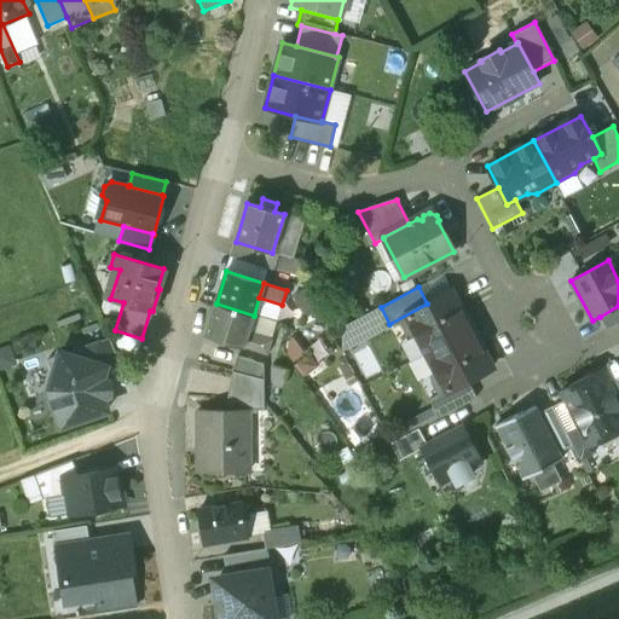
[(427,304),(389,324),(391,325),(399,320),(405,333),(410,336),(416,336),(426,354),(472,329),(452,290),(427,304)]
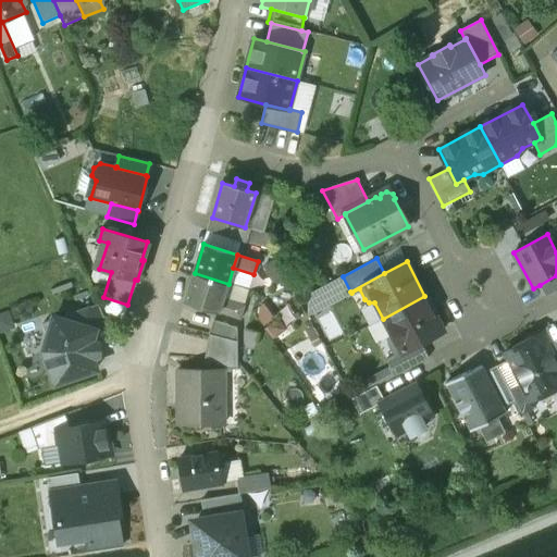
[(229,284),(195,273),(185,302),(220,313),(220,312),(223,300),(229,284)]
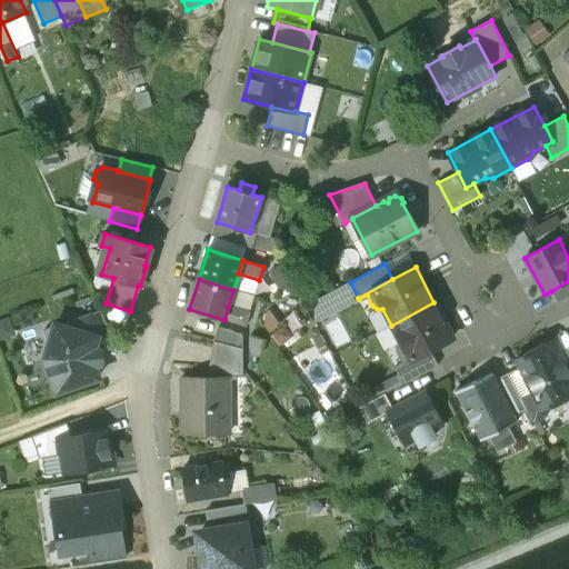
[(568,281),(551,291),(558,302),(568,296),(568,281)]
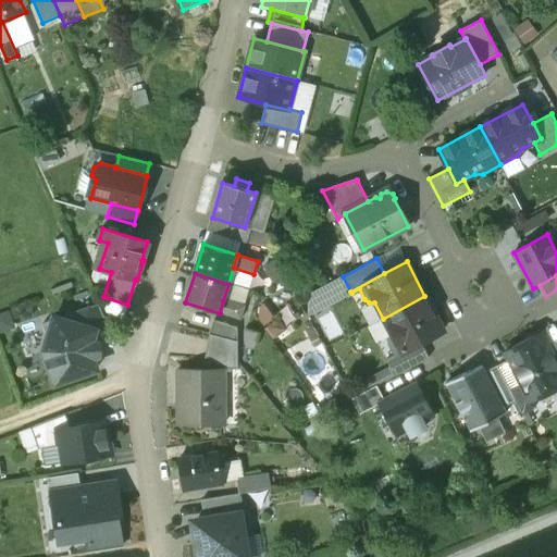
[(343,276),(309,291),(317,309),(350,295),(343,276)]
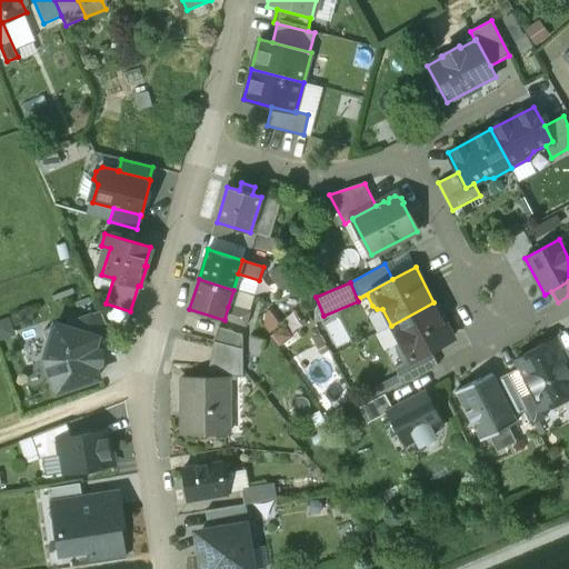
[(433,302),(391,326),(400,342),(397,346),(397,351),(402,362),(395,367),(396,368),(430,350),(452,338),(433,302)]
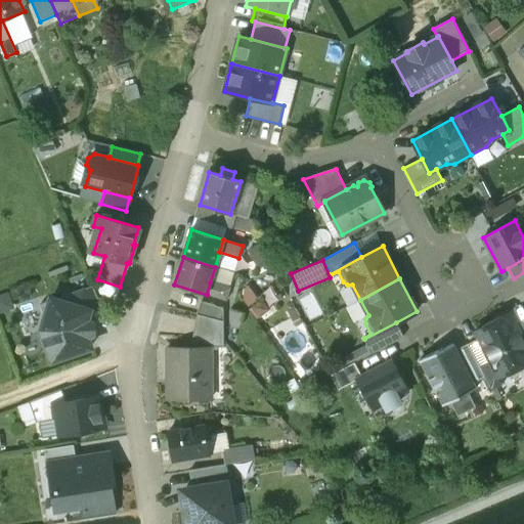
[(229,289),(210,282),(207,294),(226,299),(229,289)]
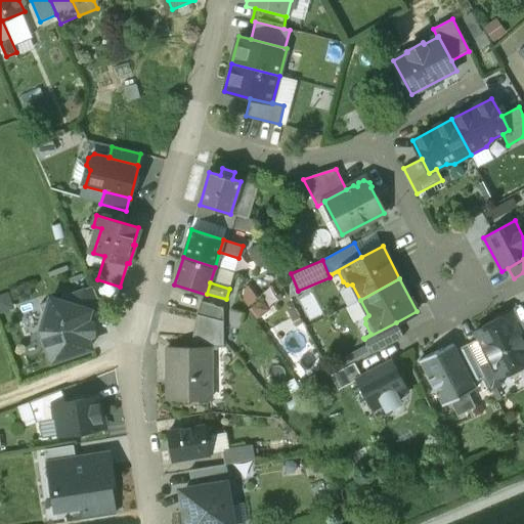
[(103,309),(93,286),(63,295),(52,290),(42,325),(53,360),(96,345),(93,333),(100,332),(99,316),(95,316),(95,309),(103,309)]
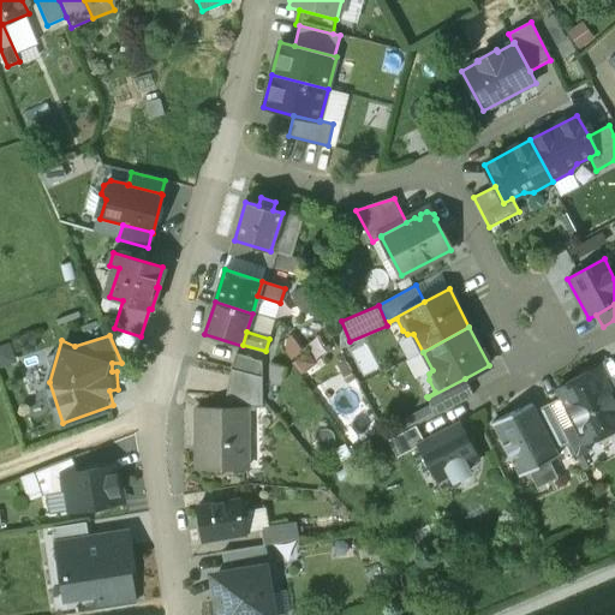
[(262,362),(236,354),(232,369),(262,376),(262,362)]
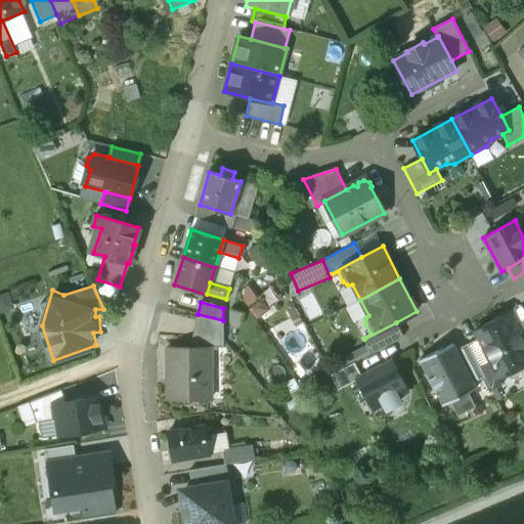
[(523,339),(511,313),(508,315),(503,313),(494,317),(493,322),(475,332),(479,339),(489,360),(498,377),(499,377),(523,363),(523,339)]
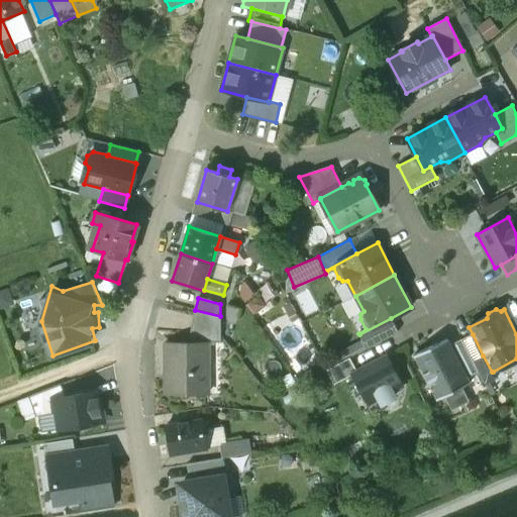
[(220,316),(195,310),(188,341),(207,341),(221,341),(220,316)]
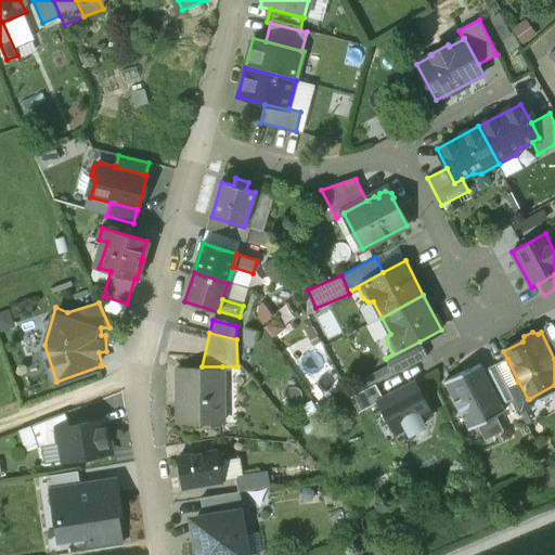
[(420,341),(386,359),(394,374),(427,357),(420,341)]
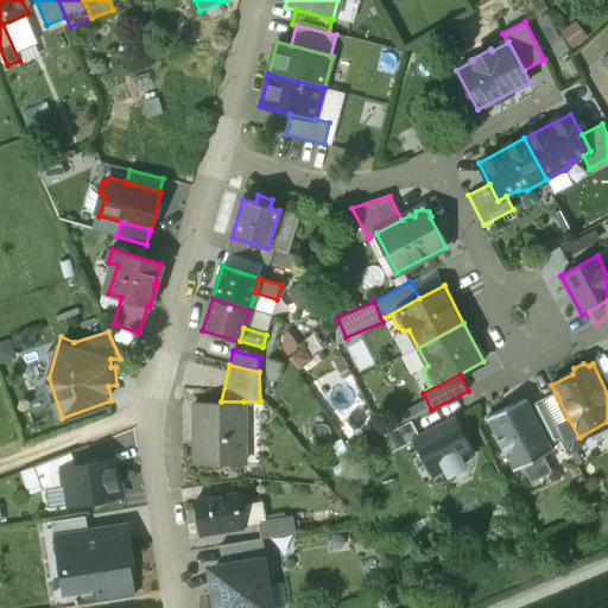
[(568,418),(556,393),(543,399),(555,423),(556,424),(568,418)]
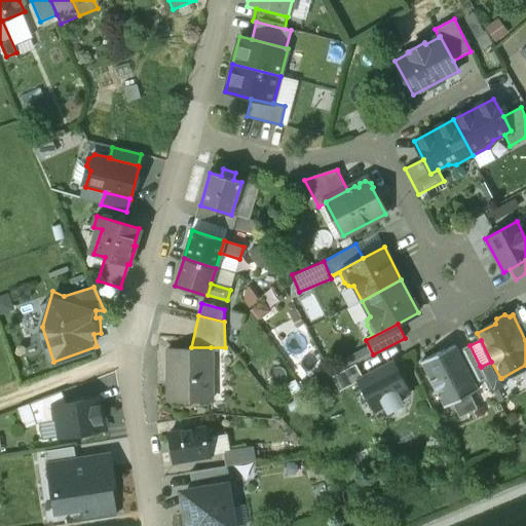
[(458,351),(455,344),(421,362),(444,407),(478,389),(458,351)]
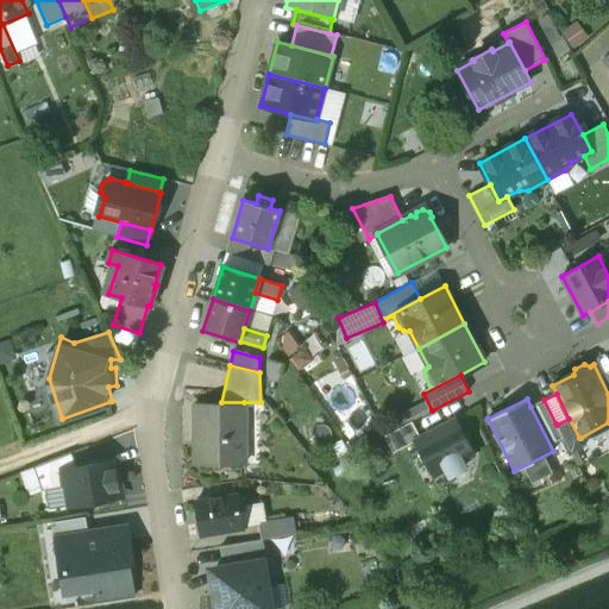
[(544,400),(531,407),(542,429),(556,424),(544,400)]
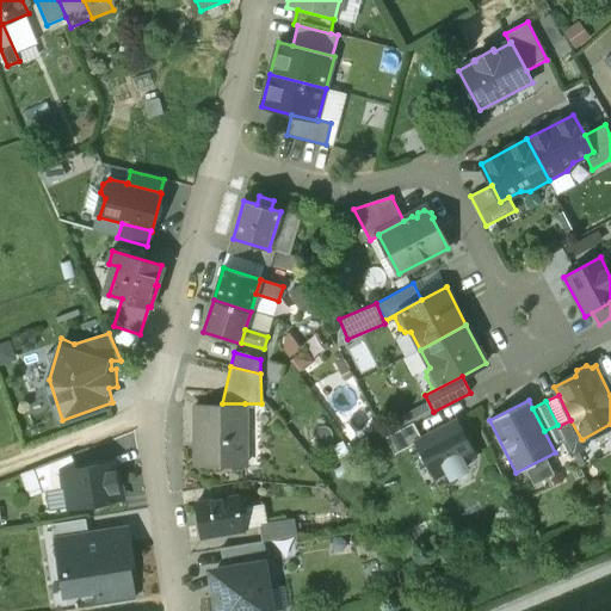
[(222,403),(195,403),(195,466),(245,467),(245,403),(222,403)]
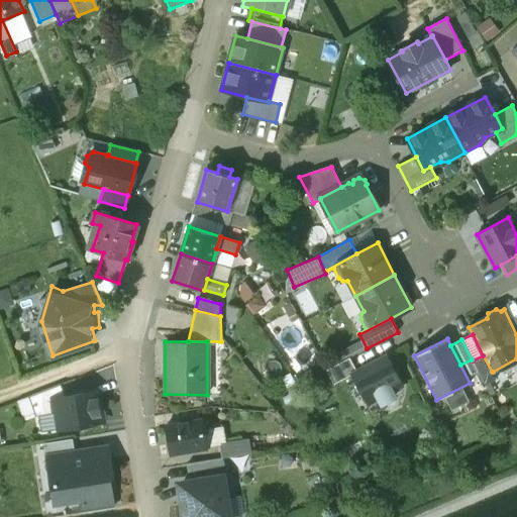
[(483,355),(473,360),(478,372),(484,384),(496,378),(493,372),(492,372),(483,355)]
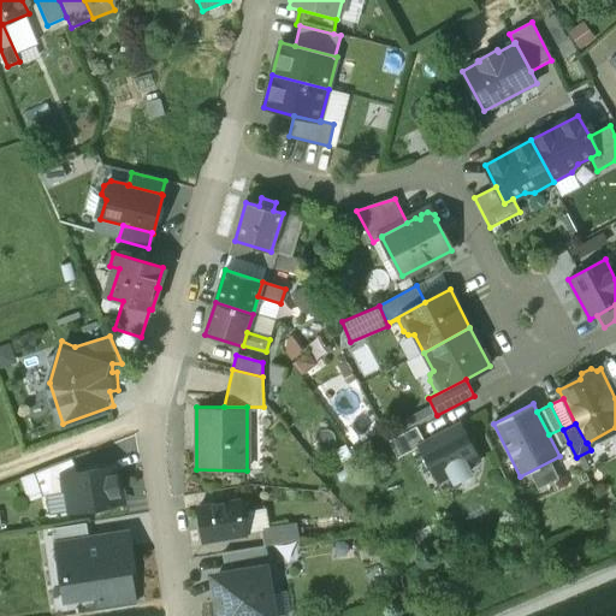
[(426,444),(420,446),(438,481),(451,474),(455,481),(471,473),(466,466),(479,460),(461,425),(426,444)]
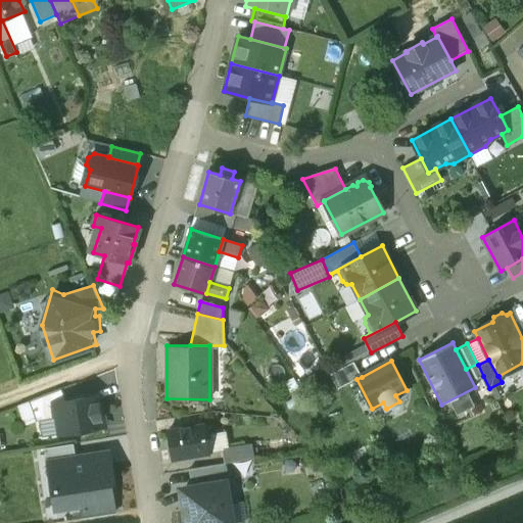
[(353,362),(330,375),(338,389),(357,379),(362,377),(353,362)]
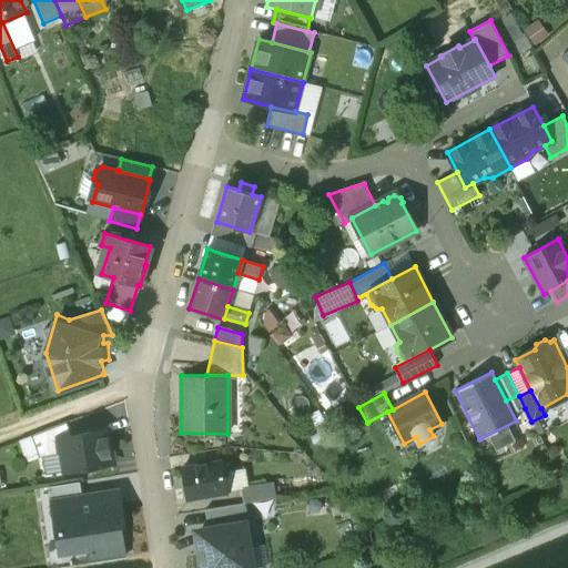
[(518,395),(506,401),(514,415),(525,408),(519,396),(518,395)]
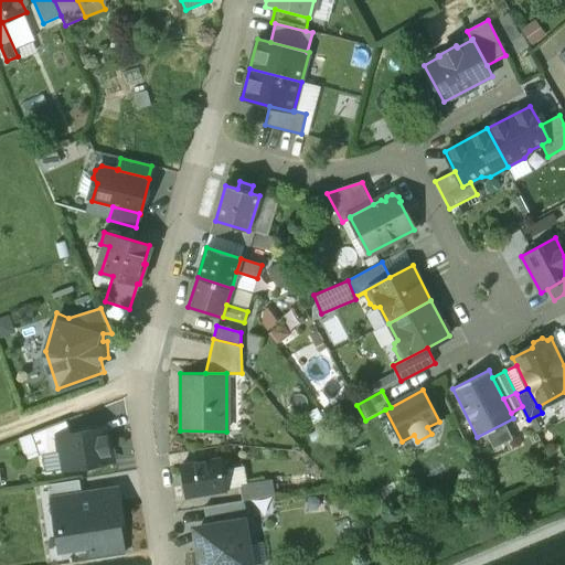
[(66,420),(32,434),(39,456),(50,454),(48,443),(57,438),(66,437),(65,436),(72,435),(72,434),(66,420)]
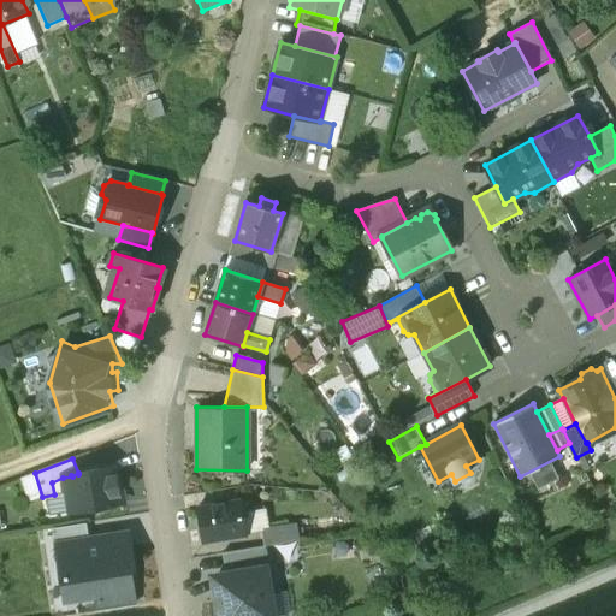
[(117,467),(78,473),(78,474),(71,475),(72,477),(63,478),(52,483),(54,495),(65,493),(69,511),(123,503),(117,467)]
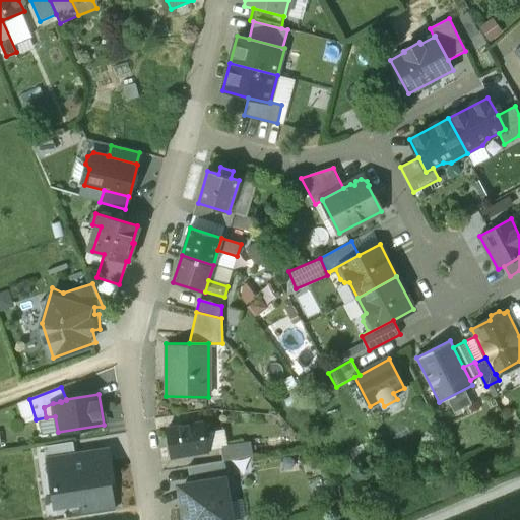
[(203,424),(167,430),(172,458),(208,452),(203,424)]
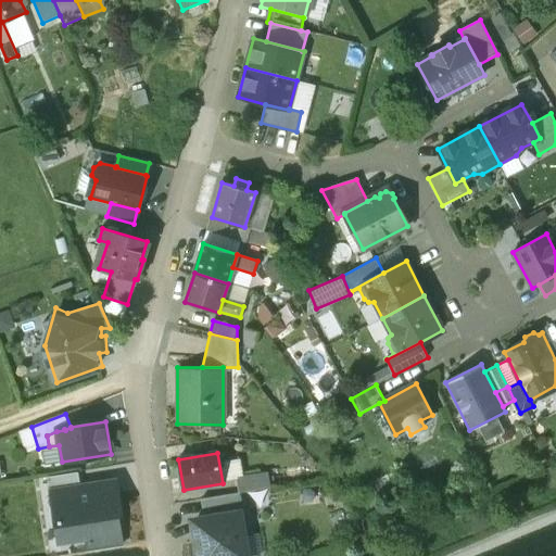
[(51,492),(80,488),(78,472),(47,478),(49,493),(51,492)]
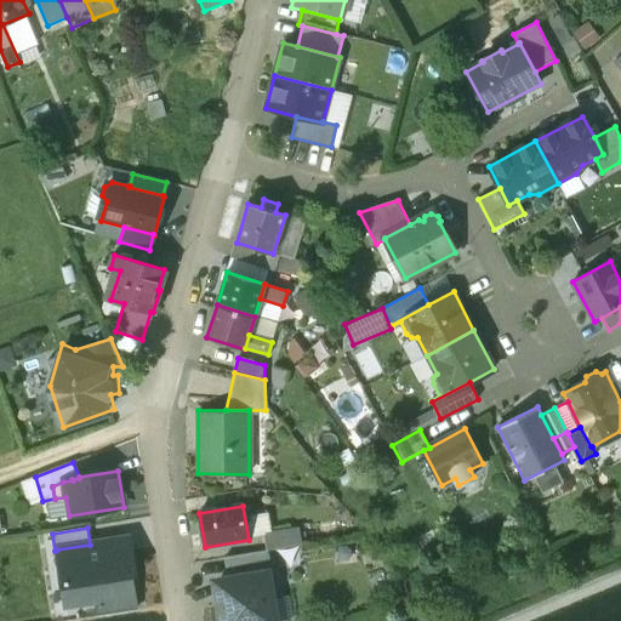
[(265,533),(267,551),(301,546),(298,528),(265,533)]
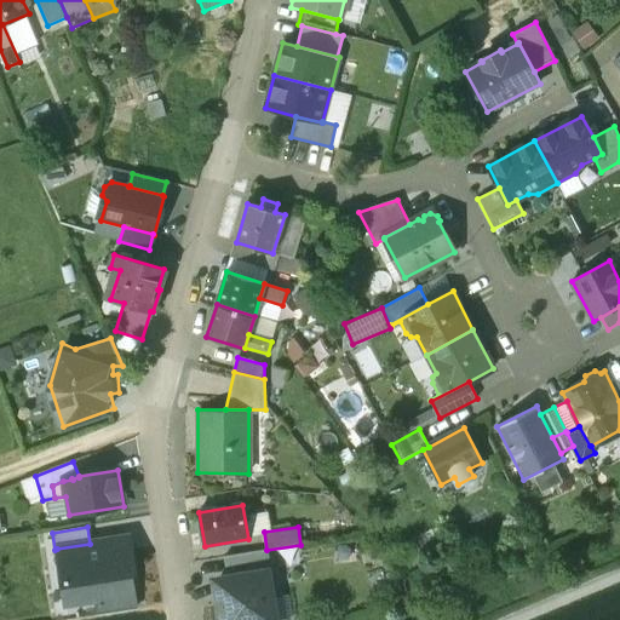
[(139,609),(128,539),(90,544),(57,549),(65,606),(97,601),(99,615),(139,609)]
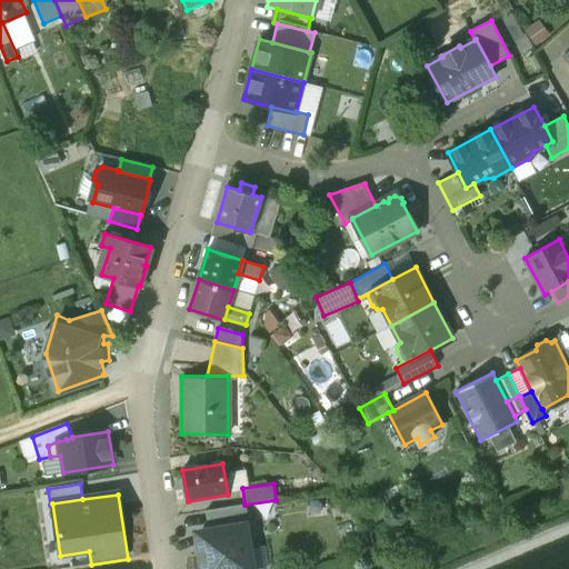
[(245,505),(206,511),(209,531),(245,526),(248,526),(245,505)]
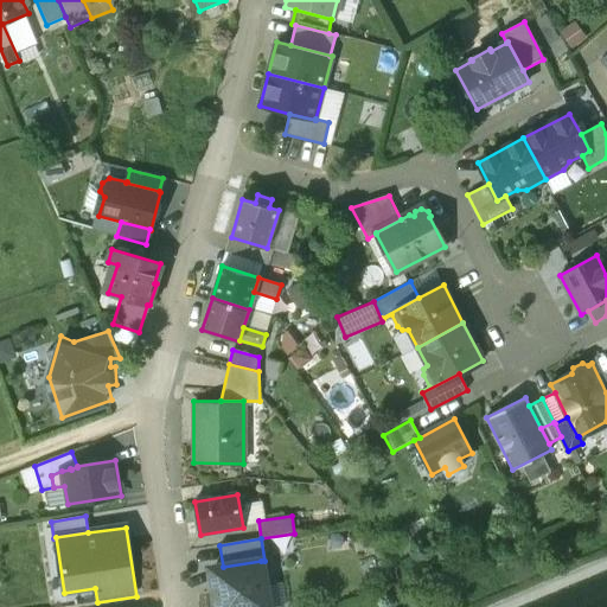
[(223,567),(211,569),(217,606),(268,606),(261,561),(223,567)]
